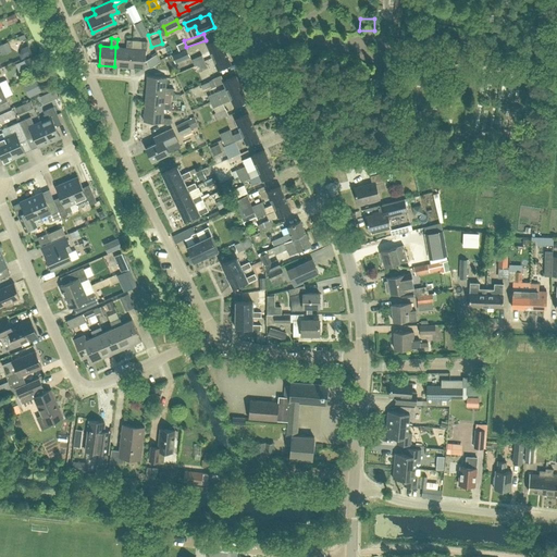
[(114,66),(128,67),(131,48),(132,48),(133,40),(127,39),(126,48),(116,47),(115,47),(114,66)]
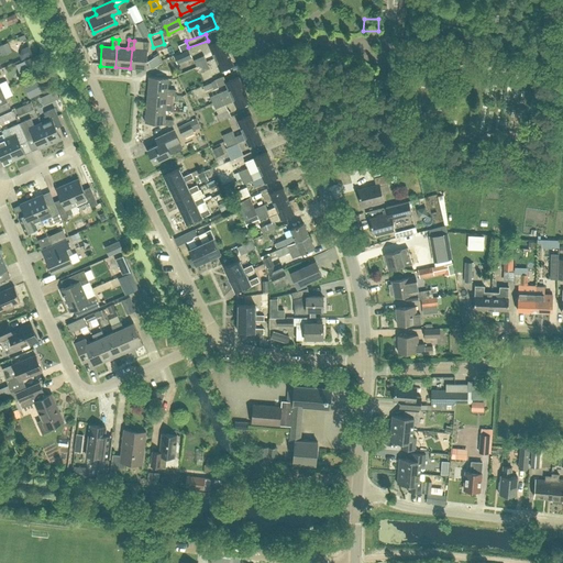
[(207,61),(214,57),(228,52),(222,40),(209,45),(211,52),(184,65),(185,69),(196,64),(197,65),(207,61)]
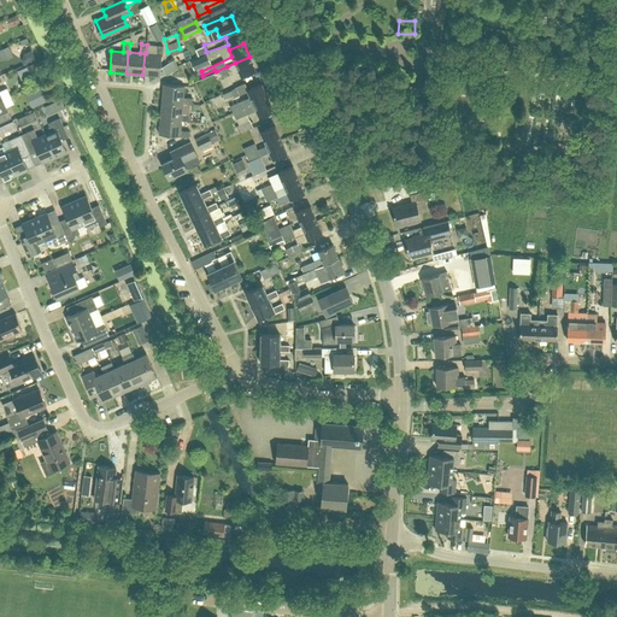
[(145,53),(142,75),(159,76),(162,56),(163,56),(163,46),(157,46),(156,54),(146,53),(145,53)]
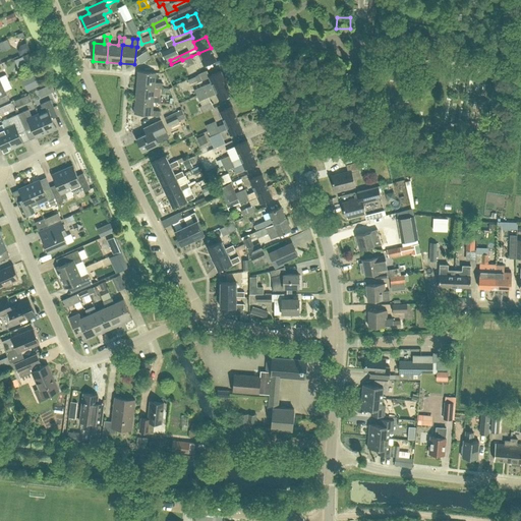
[(15,43),(17,52),(25,51),(24,41),(15,43)]
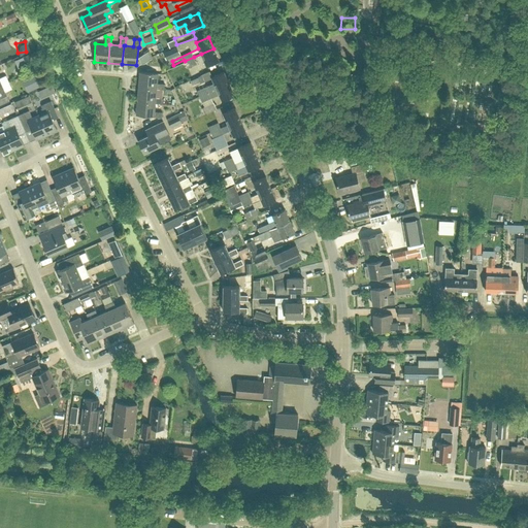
[(177,45),(163,52),(166,59),(180,53),(177,45)]
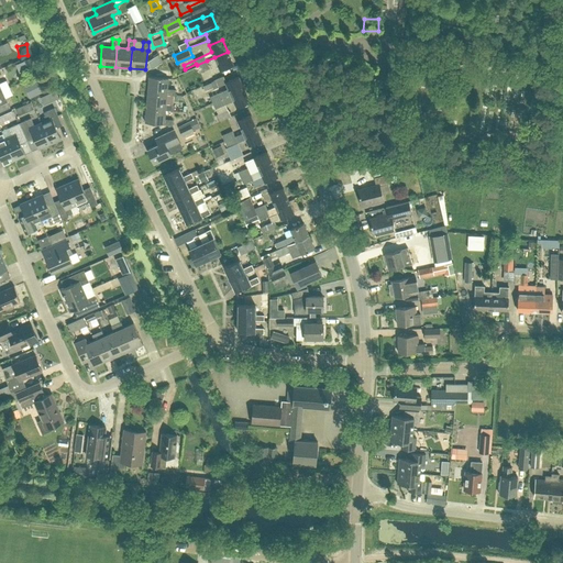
[(152,65),(159,57),(154,52),(146,59),(152,65)]
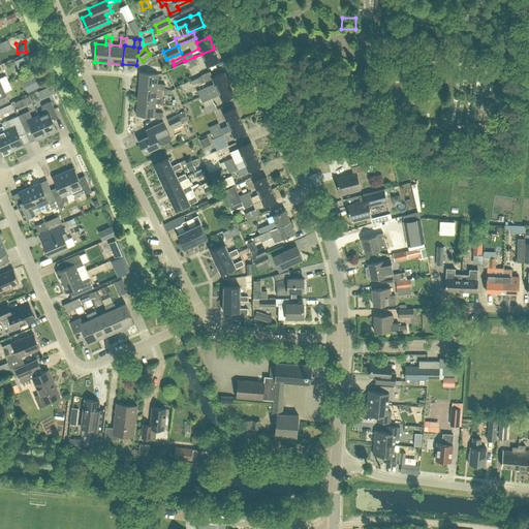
[(219,60),(214,49),(201,54),(207,65),(219,60)]
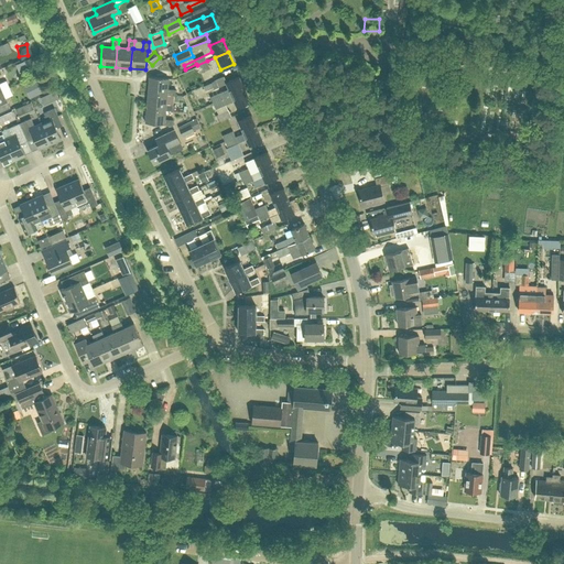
[(167,58),(156,66),(161,73),(172,65),(167,58)]
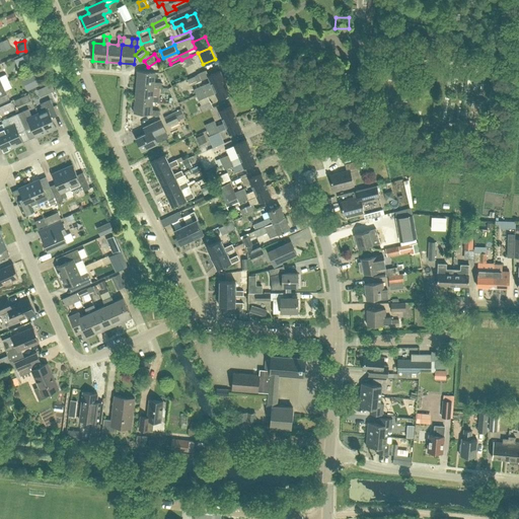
[(191,56),(181,60),(183,66),(193,62),(191,56)]
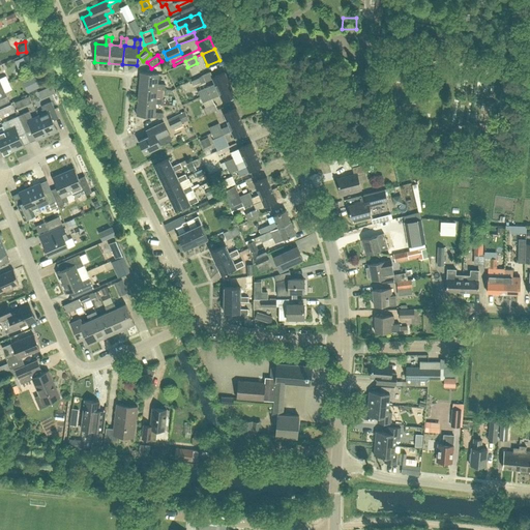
[(212,77),(214,83),(197,91),(199,96),(230,83),(225,71),(212,77)]
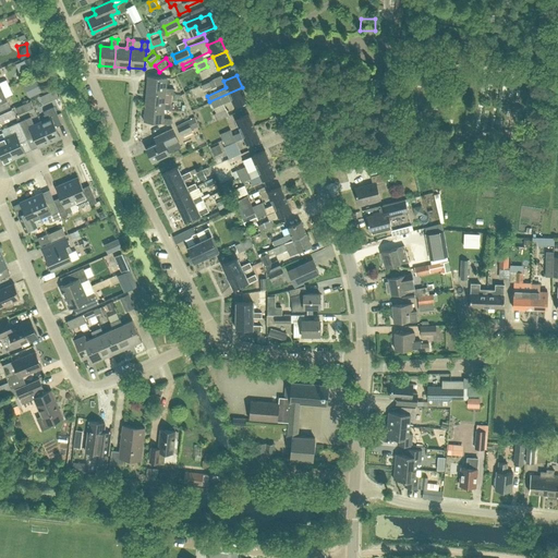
[(165,93),(165,94),(173,94),(173,88),(166,87),(167,77),(147,76),(146,92),(165,93)]
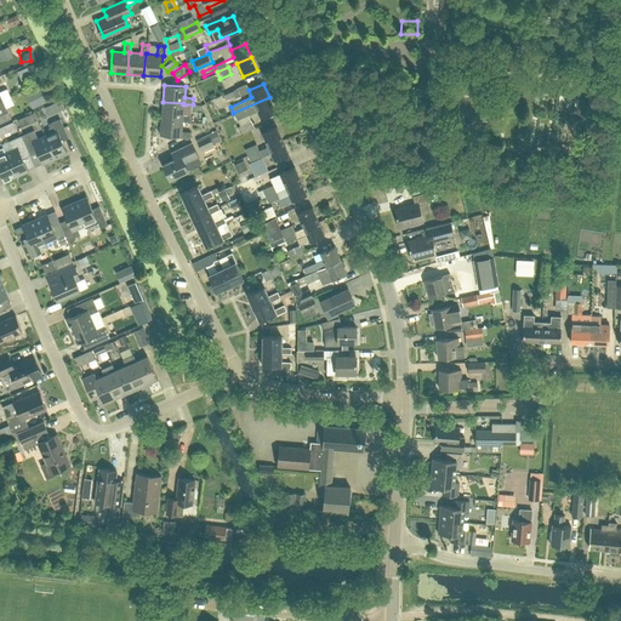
[(241,96),(240,95),(238,89),(217,97),(221,104),(241,96)]
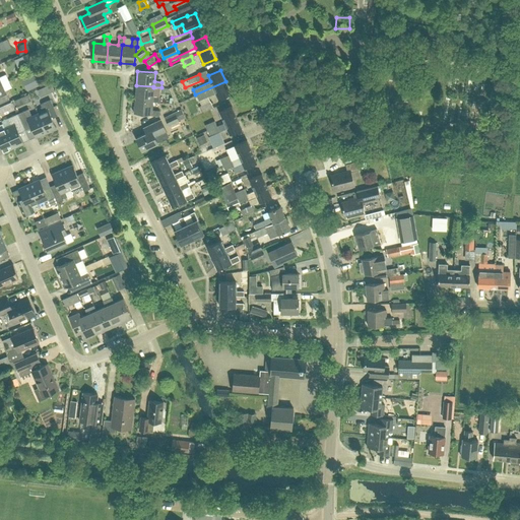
[(37,85),(37,77),(27,76),(27,85),(37,85)]
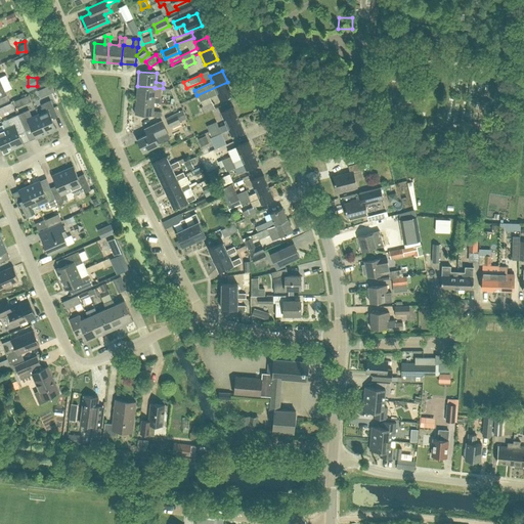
[(200,101),(217,93),(220,99),(232,93),(227,82),(197,95),(200,101)]
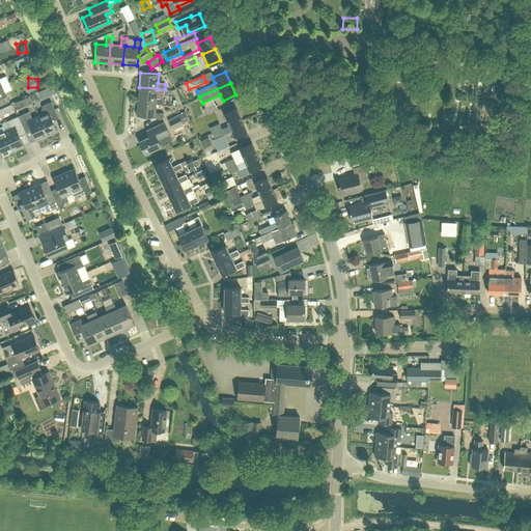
[(2,85),(0,85),(0,105),(9,101),(2,85)]
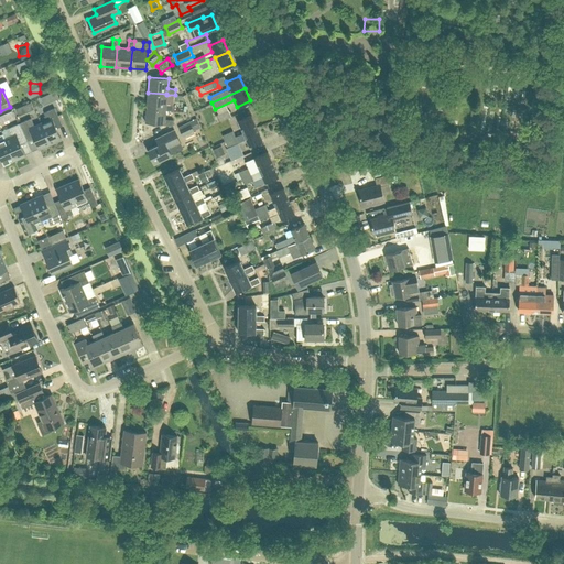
[(148,93),(147,108),(165,109),(174,110),(175,105),(166,104),(166,95),(166,94),(148,93)]
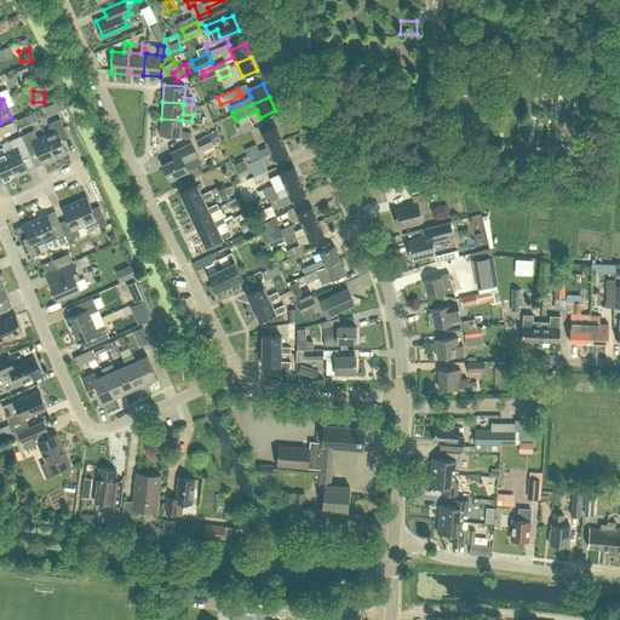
[(15,116),(18,126),(29,121),(26,113),(15,116)]
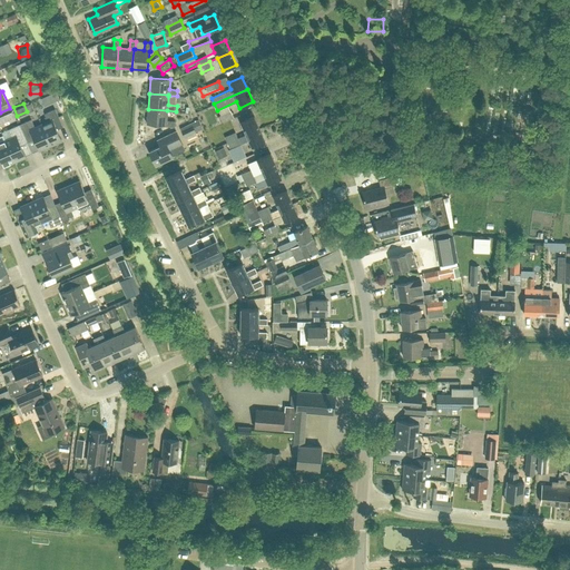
[(48,121),(41,124),(50,145),(61,139),(57,129),(62,126),(55,108),(43,114),(48,121)]
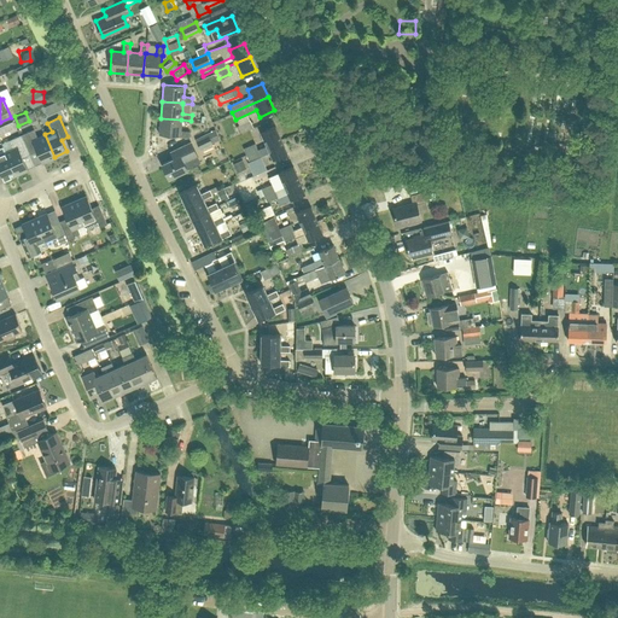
[(181,120),(161,118),(158,135),(179,136),(179,138),(190,139),(190,132),(181,130),(181,120)]
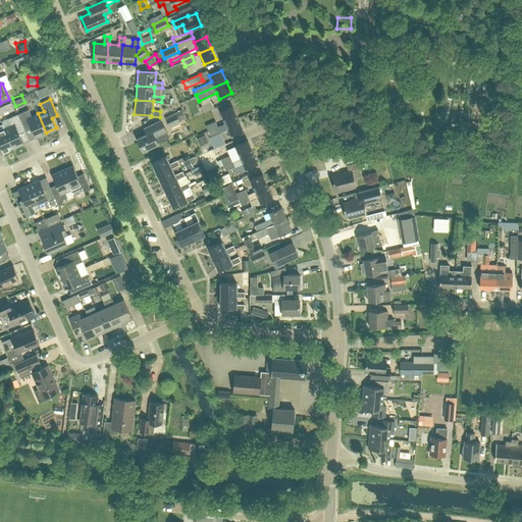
[(201,106),(204,111),(213,107),(211,101),(201,106)]
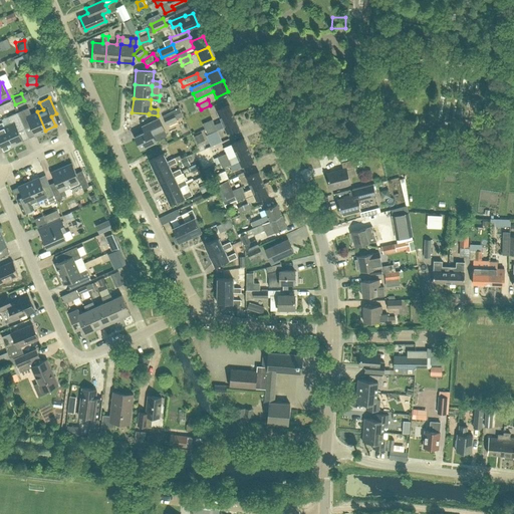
[(222,121),(234,115),(229,104),(217,109),(222,121)]
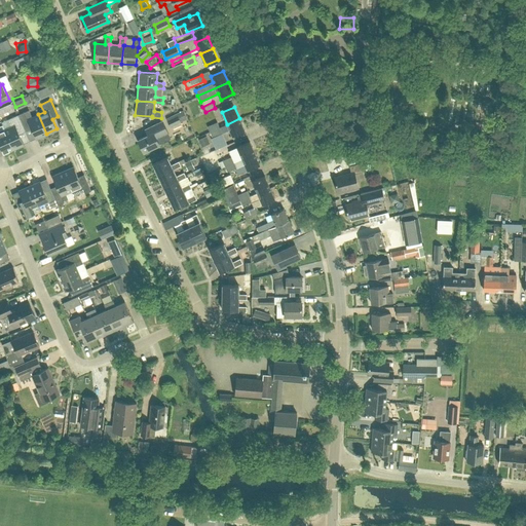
[(36,138),(46,134),(38,114),(32,117),(29,110),(19,114),(27,130),(32,128),(36,138)]
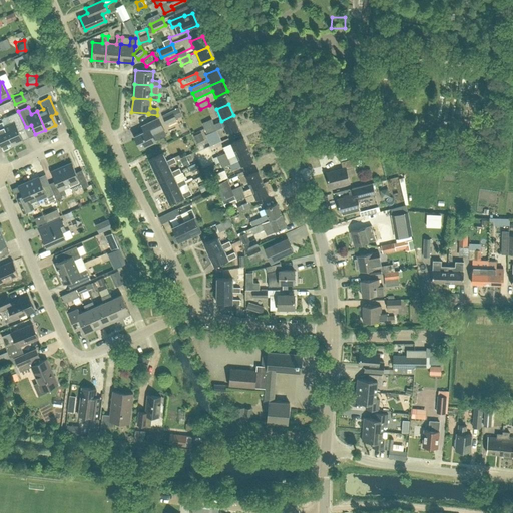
[(177,107),(162,115),(166,123),(181,115),(177,107)]
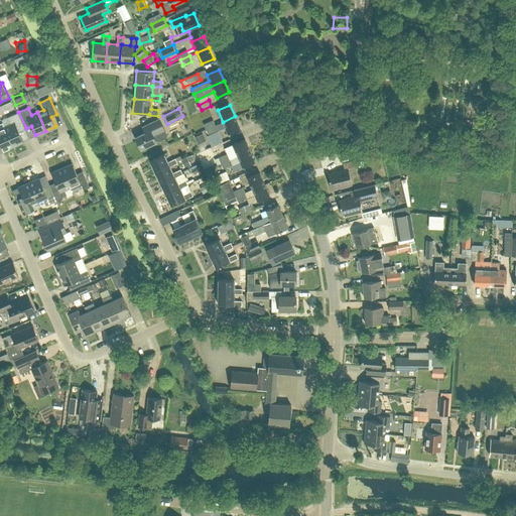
[(4,127),(13,145),(23,141),(18,131),(24,129),(16,113),(7,117),(10,124),(4,127)]
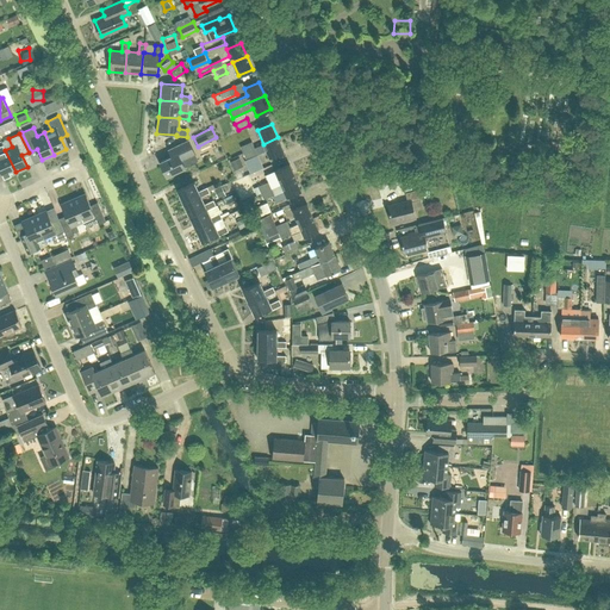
[(255,148),(243,153),(240,154),(248,174),(262,167),(256,154),(266,150),(269,157),(284,150),(278,137),(263,144),(255,148)]
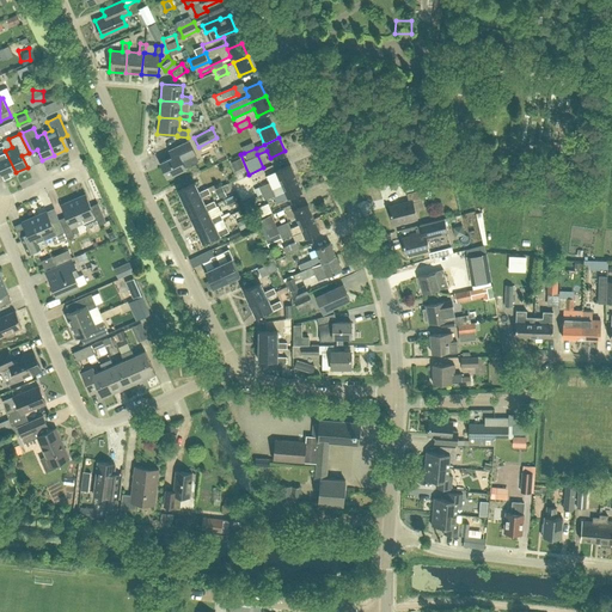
[(199,161),(195,153),(189,140),(175,147),(178,153),(160,161),(167,176),(199,161)]
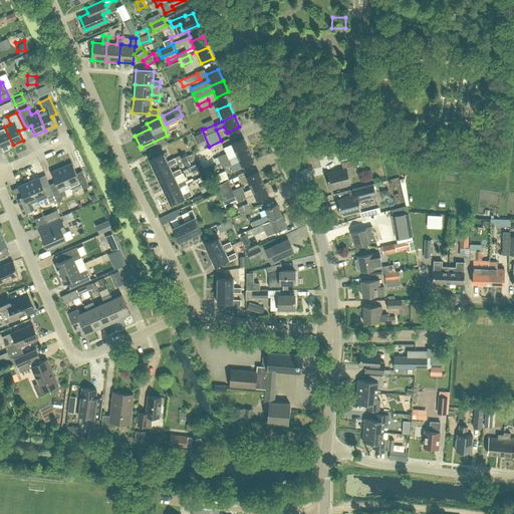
[(212,119),(203,123),(205,129),(215,124),(212,119)]
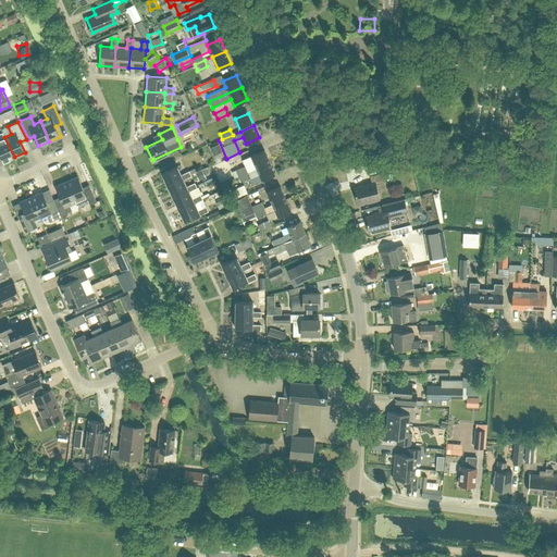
[(14,157),(4,137),(0,138),(0,156),(2,162),(14,157)]
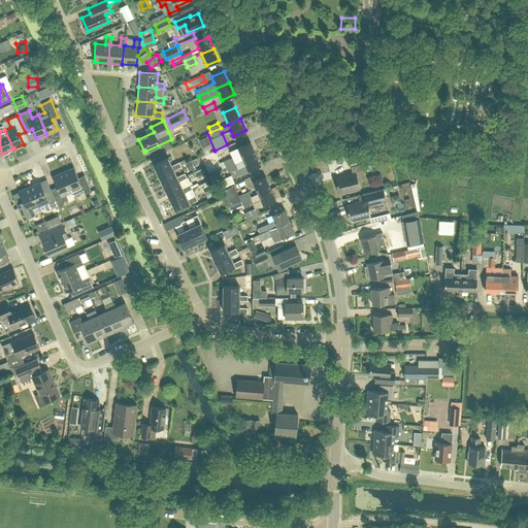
[(237,147),(240,154),(220,163),(223,168),(226,167),(226,166),(256,154),(251,141),(237,147)]
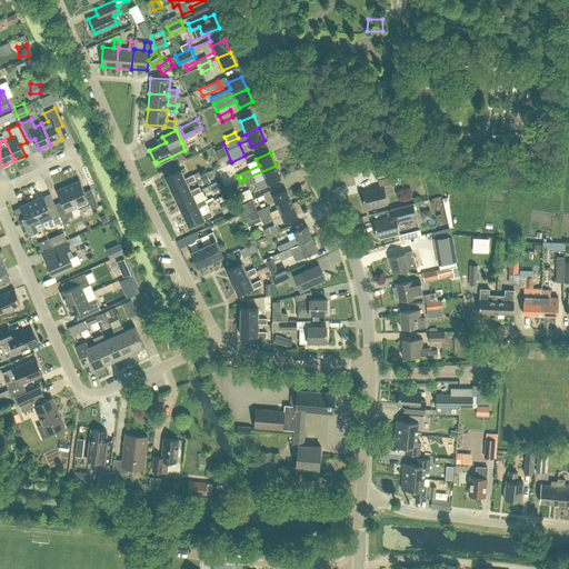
[(228,179),(239,173),(233,161),(222,167),(228,179)]
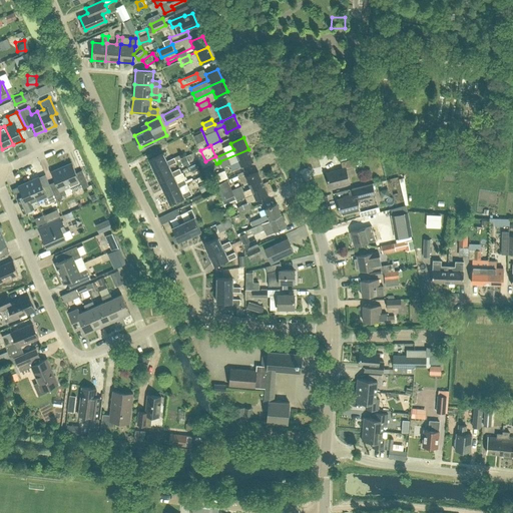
[(252,160),(248,149),(219,161),(219,162),(221,167),(238,160),(240,165),(252,160)]
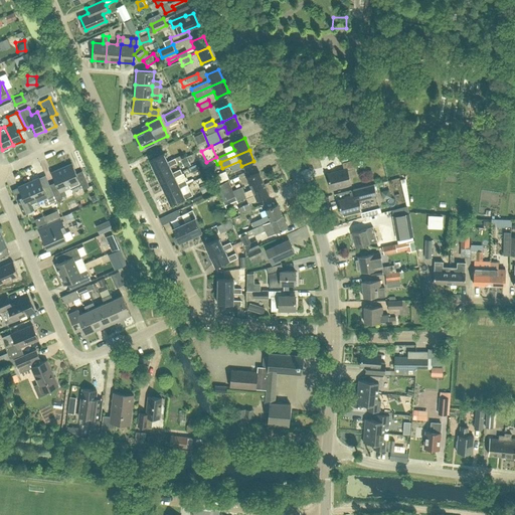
[(169,164),(169,166),(177,162),(176,161),(182,158),(180,155),(167,161),(163,153),(150,160),(155,171),(169,164)]
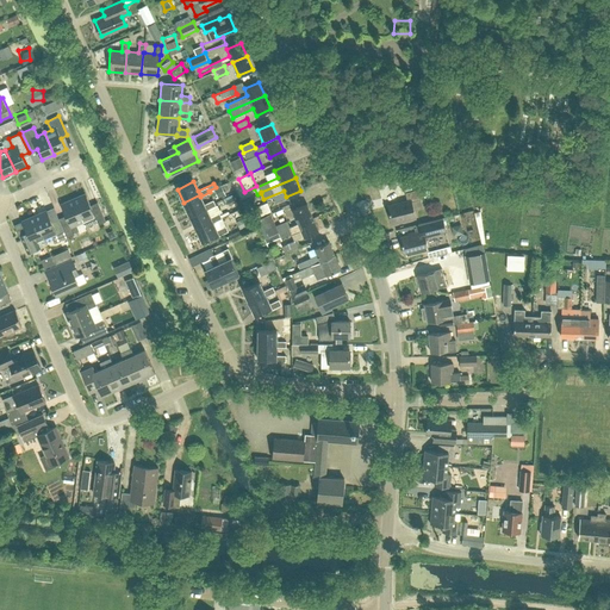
[(25,185),(12,190),(14,195),(27,192),(25,185)]
